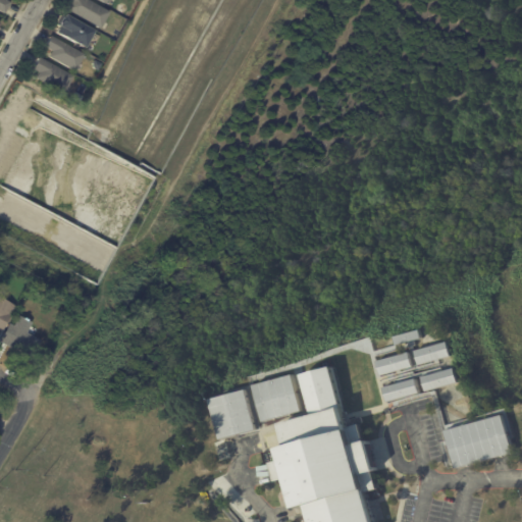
[(8,3),(1,14),(0,13),(0,0),(2,0),(8,3)]
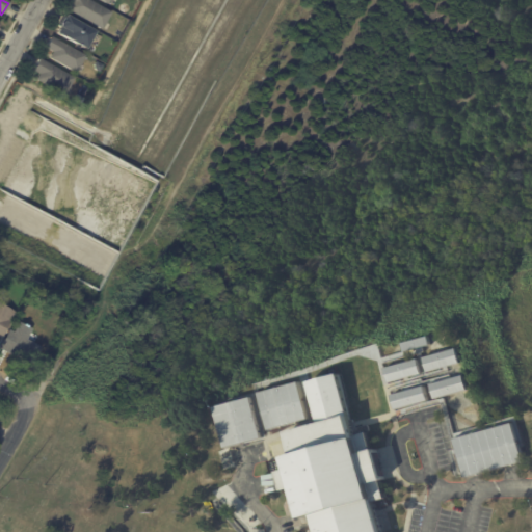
[(104,21),(99,30),(64,10),(70,0),(86,0),(109,12),(104,21)]
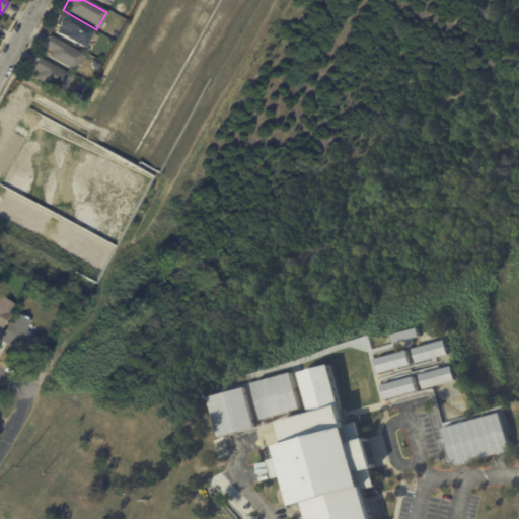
[(56,24),(60,17),(61,15),(89,30),(79,48),(55,33),(58,27),(55,26),(56,24)]
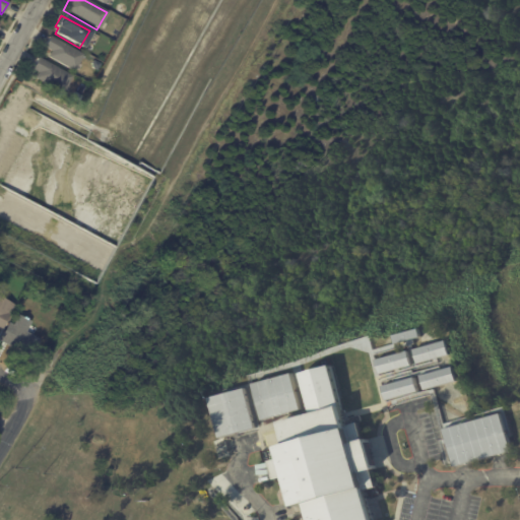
[(76,63),(71,72),(45,58),(49,52),(42,48),(48,37),(81,55),(76,63)]
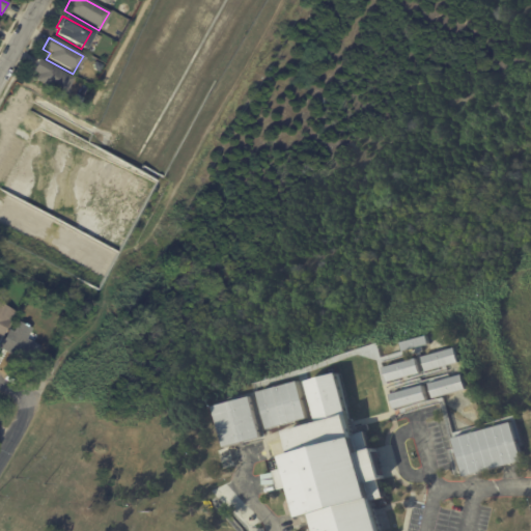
[(67,85),(60,95),(34,80),(36,76),(30,72),(37,59),(71,79),(67,85)]
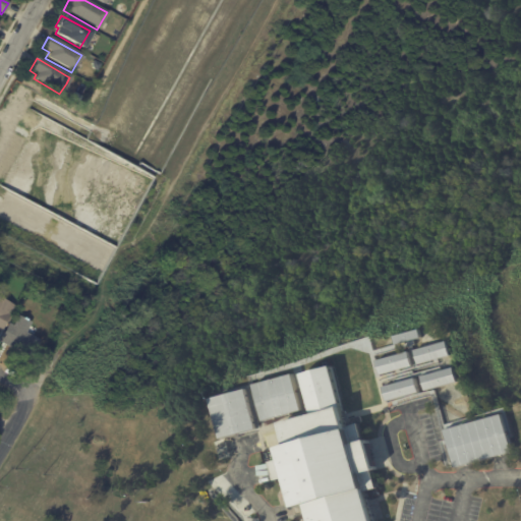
[(92,60),(99,64),(95,70),(92,69),(91,64),(92,60)]
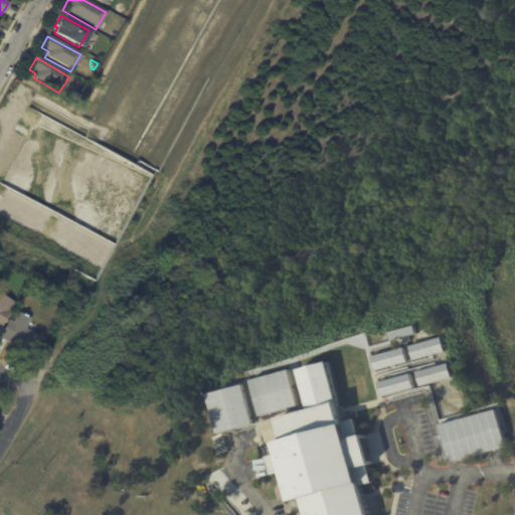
[(0,327),(0,293),(16,302),(2,329),(0,327)]
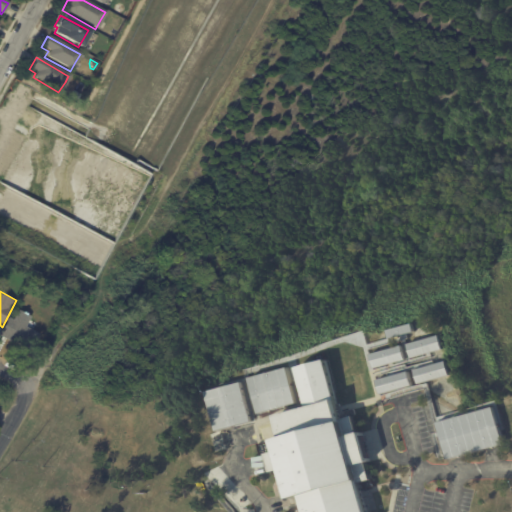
[(7,340),(0,336),(10,317),(15,320),(20,310),(33,316),(31,319),(38,324),(34,331),(41,334),(31,353),(7,340)]
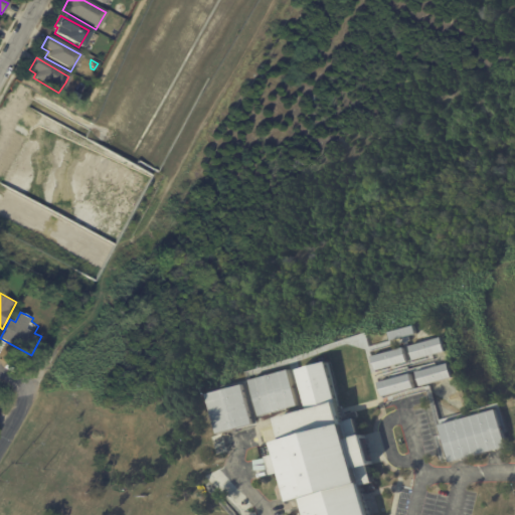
[(414,334),(412,326),(387,331),(389,339),(414,334)]
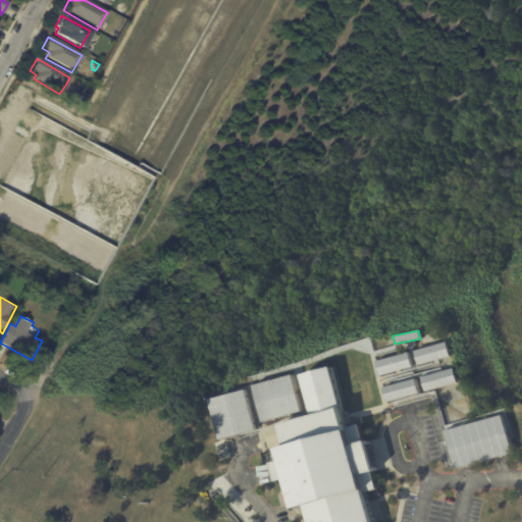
[(413,351),(417,365),(450,356),(446,341),(413,351)]
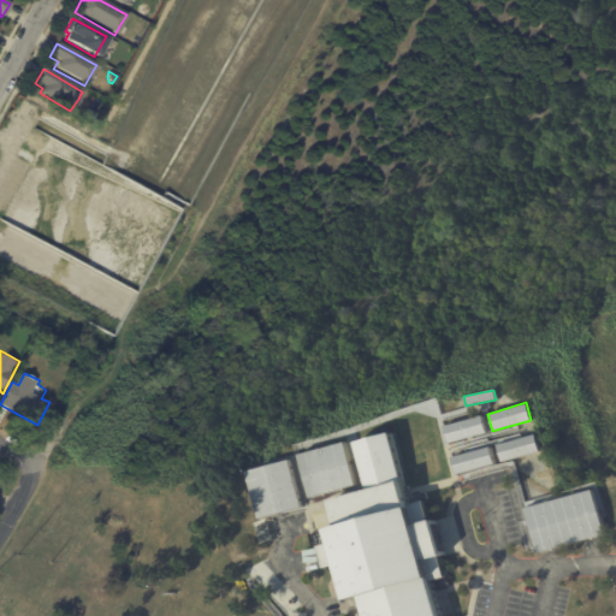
[(446,442),(485,433),(481,416),(443,425),(446,442)]
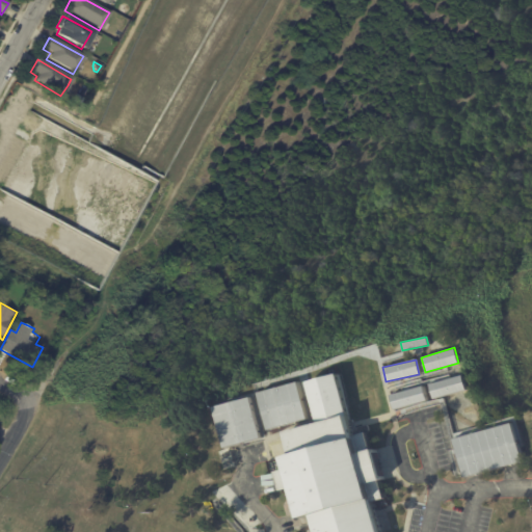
[(310,382),(342,371),(358,433),(373,430),(377,447),(380,448),(389,478),(382,480),(390,498),(375,502),(382,531),(320,531),(317,519),(309,520),(300,486),(282,490),(276,472),(295,467),(292,456),(299,454),(292,431),(322,425),(310,382)]
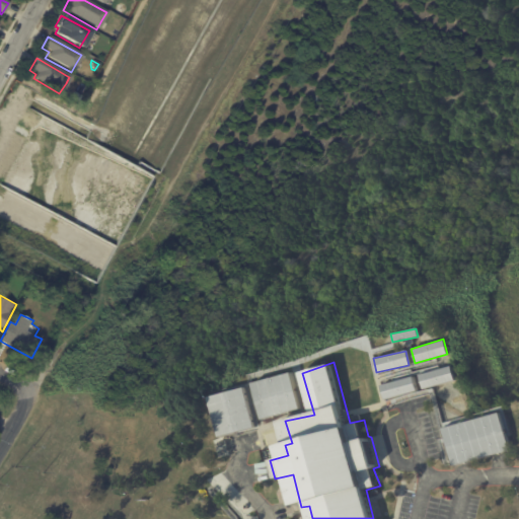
[(422,388),(454,380),(451,366),(418,374),(422,388)]
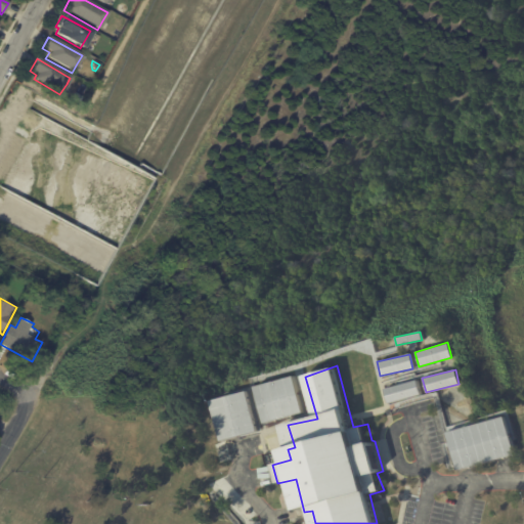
[(252,386),(262,423),(302,412),(293,376),(252,386)]
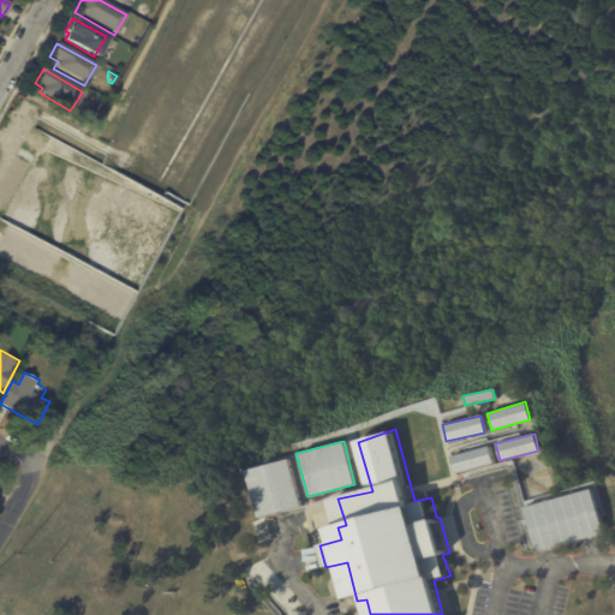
[(451,457),(454,473),(493,463),(489,446),(451,457)]
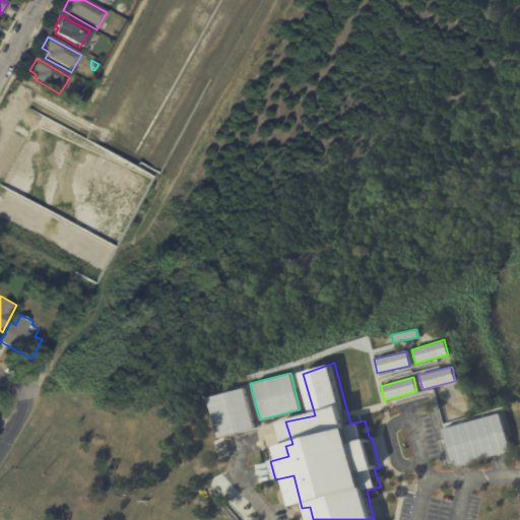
[(208,396),(216,437),(253,429),(245,388),(208,396)]
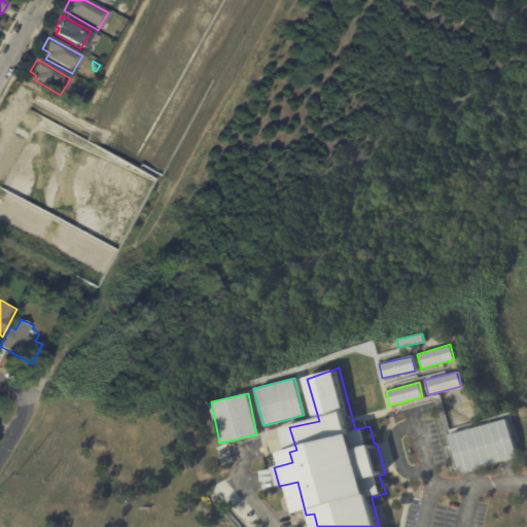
[(517,458),(507,419),(449,433),(459,472),(517,458)]
